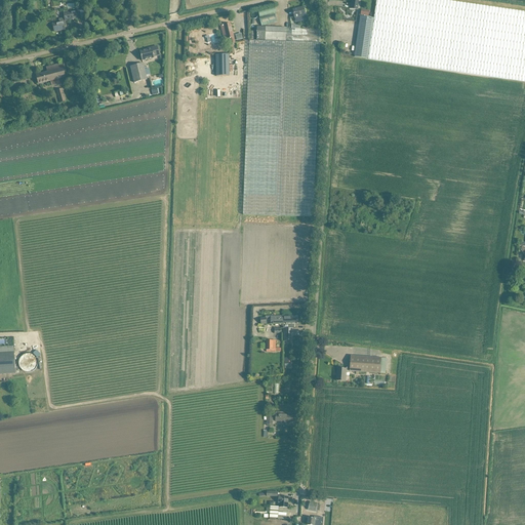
[(376,0),(374,18),(361,16),(355,57),(524,81),(524,11),(441,0),(376,0)]
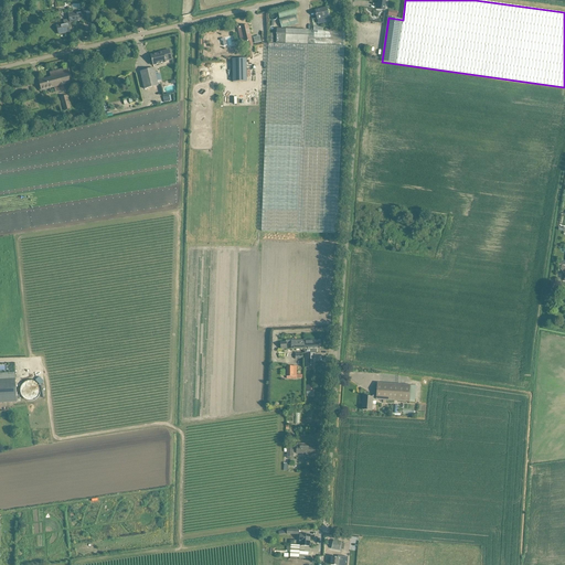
[(298,14),(296,7),(278,11),(279,19),(298,14)]
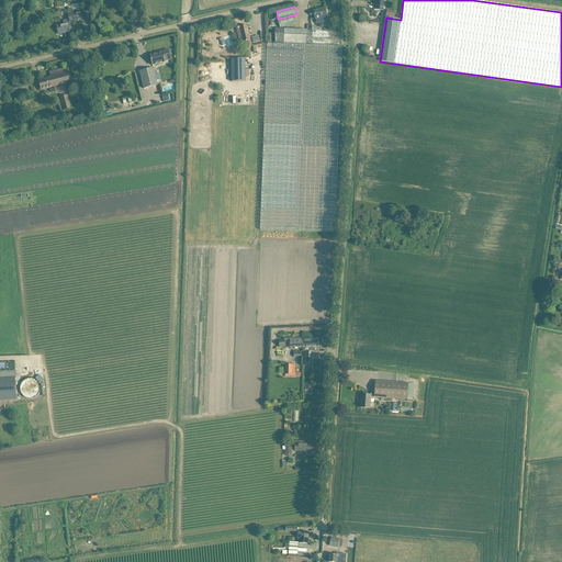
[(325,8),(313,10),(315,20),(316,20),(316,22),(321,21),(322,23),(328,21),(327,17),(325,8)]
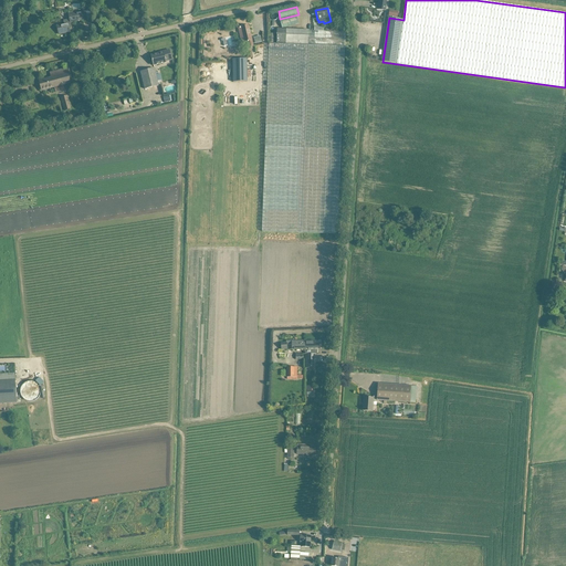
[(82,12),(69,14),(70,20),(70,23),(71,23),(83,21),(83,20),(87,20),(86,11),(82,12)]
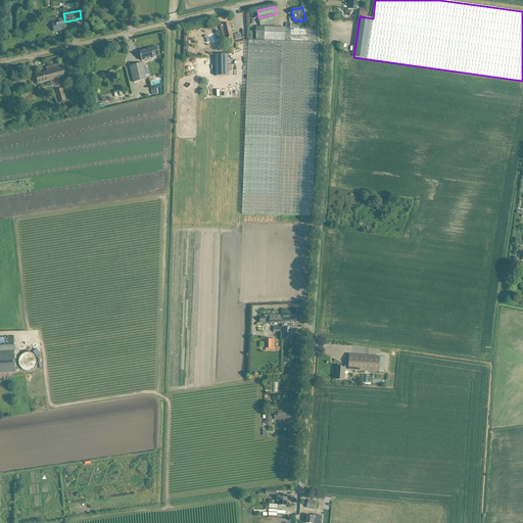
[(276,22),(274,14),(258,18),(260,27),(276,22)]
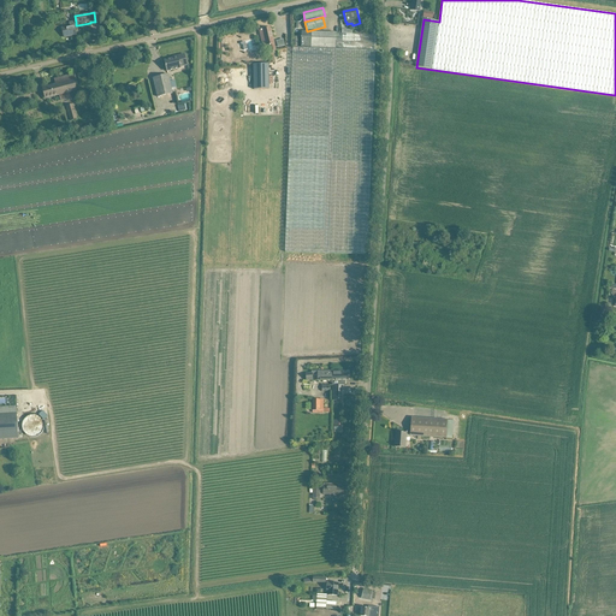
[(70,23),(70,27),(63,28),(64,37),(76,35),(75,30),(78,29),(77,25),(76,25),(76,22),(70,23)]
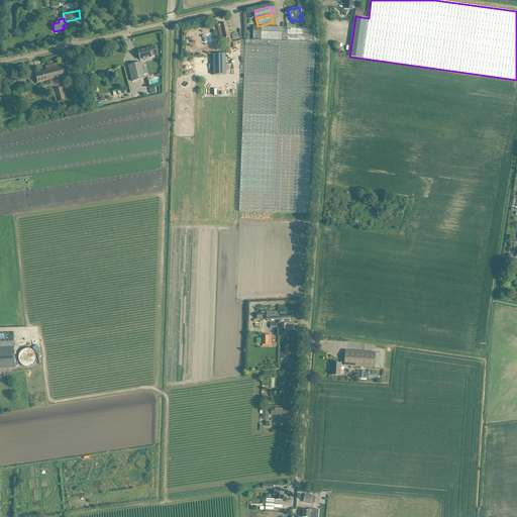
[(220,24),(217,25),(220,38),(224,38),(226,37),(227,43),(231,42),(229,31),(227,23),(220,24)]
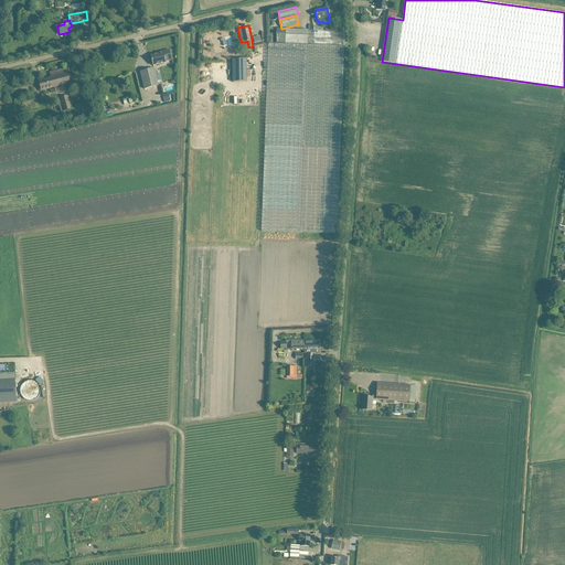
[(262,231),(337,234),(344,32),(308,31),(308,30),(304,30),(277,29),(275,29),(275,34),(277,34),(277,44),(268,44),(264,152),(262,231)]
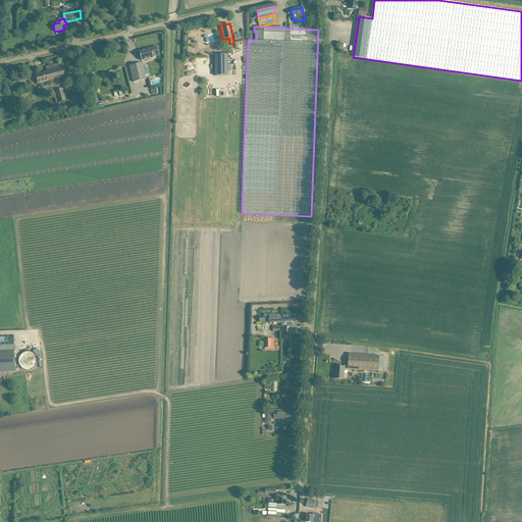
[(158,55),(156,46),(150,48),(151,49),(147,50),(140,51),(142,60),(154,58),(153,56),(158,55)]
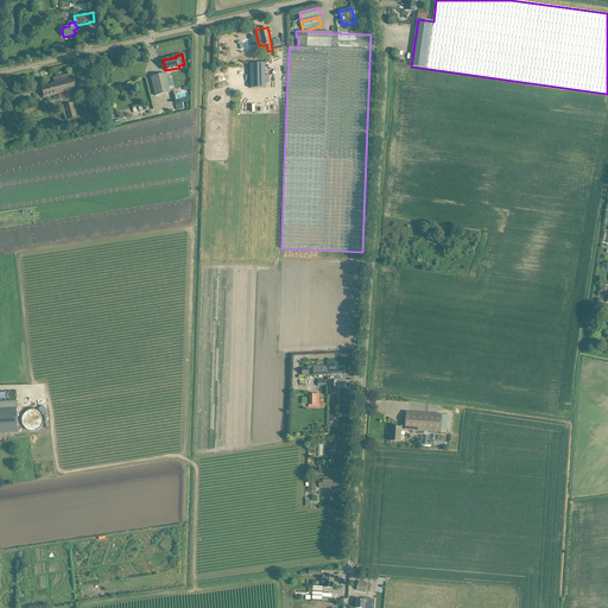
[(266,89),(265,63),(251,64),(251,89),(266,89)]
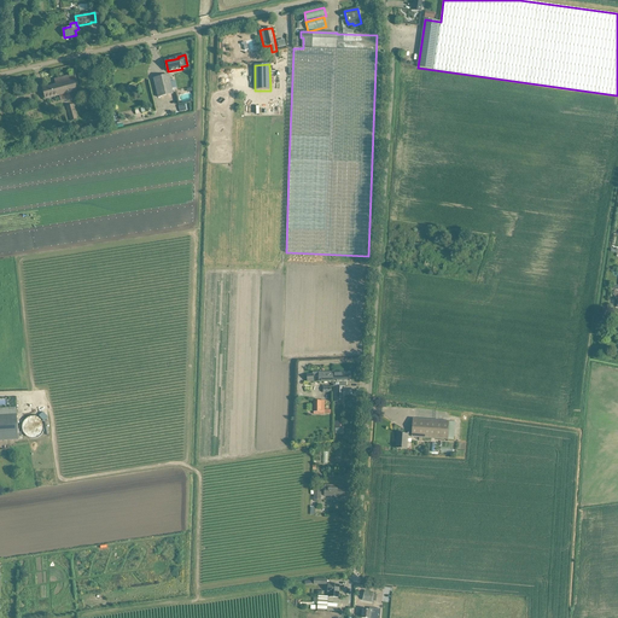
[(79,97),(73,75),(56,80),(57,85),(44,88),(46,99),(59,94),(62,100),(79,97)]
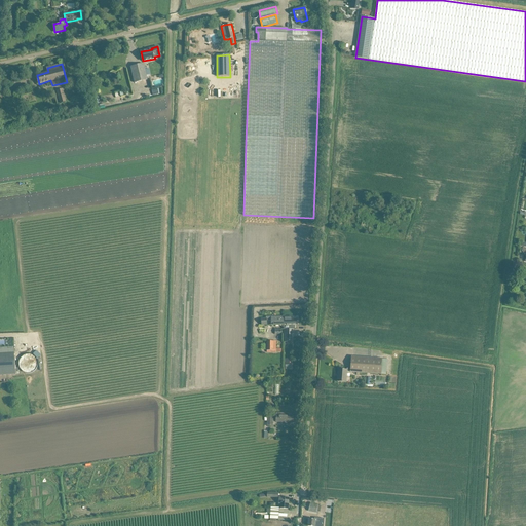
[(147,80),(144,64),(130,67),(135,83),(147,80)]
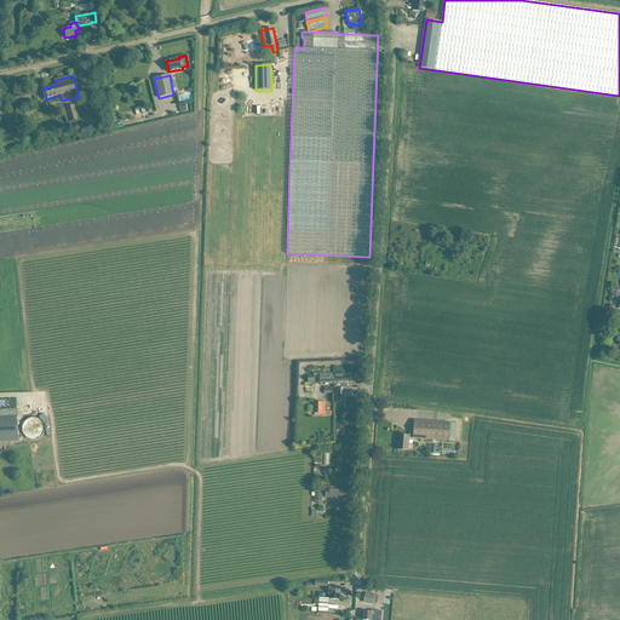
[(70,121),(78,119),(73,105),(67,107),(70,121)]
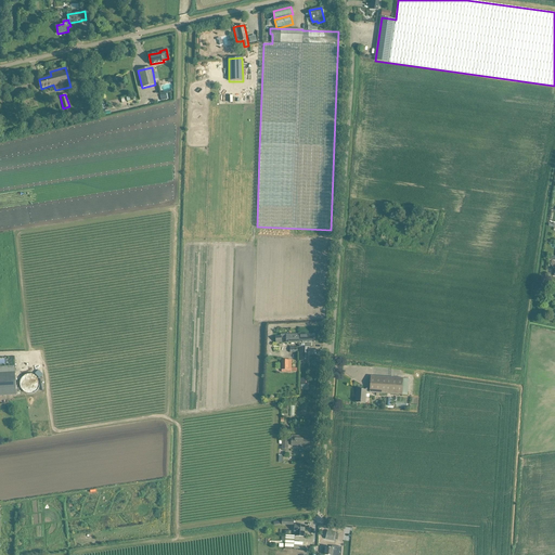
[(341,227),(341,229),(356,229),(356,227),(360,227),(360,218),(353,218),(353,221),(347,221),(347,223),(344,223),(344,227),(341,227)]
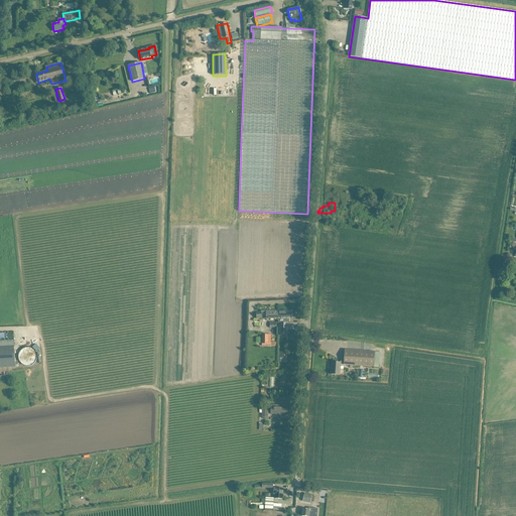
[(282,310),(278,310),(278,318),(278,323),(285,323),(289,323),(289,318),(291,318),(291,312),(286,312),(286,310),(282,310)]
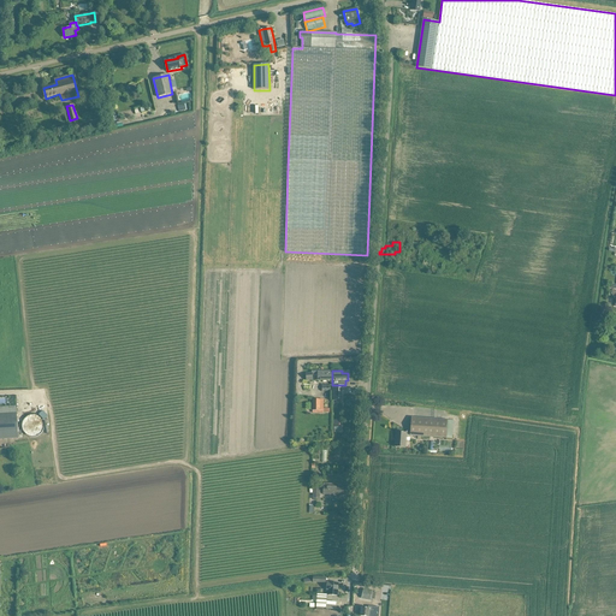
[(324,413),(324,400),(313,400),(313,413),(324,413)]
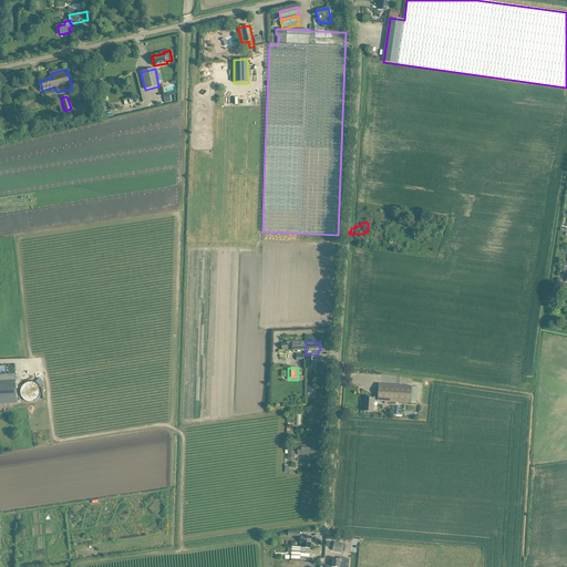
[(0,404),(17,403),(16,380),(16,373),(0,374),(0,404)]
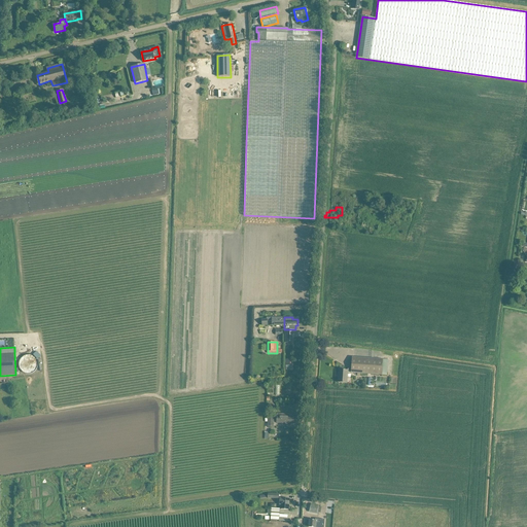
[(382,375),(383,359),(352,357),(351,370),(348,370),(348,371),(339,370),(338,382),(347,383),(348,373),(382,375)]
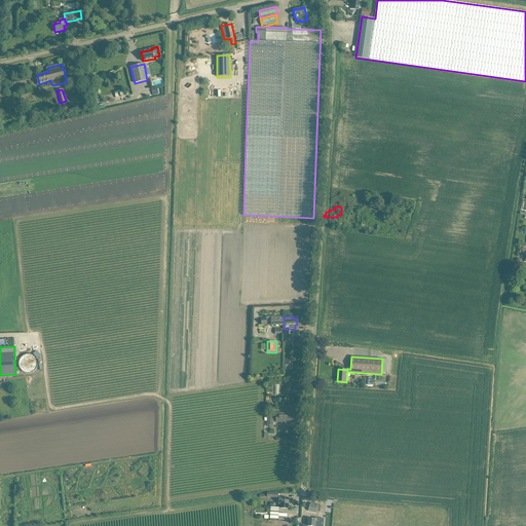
[(265,412),(265,421),(267,421),(267,426),(272,426),(273,414),(268,414),(268,412),(265,412)]
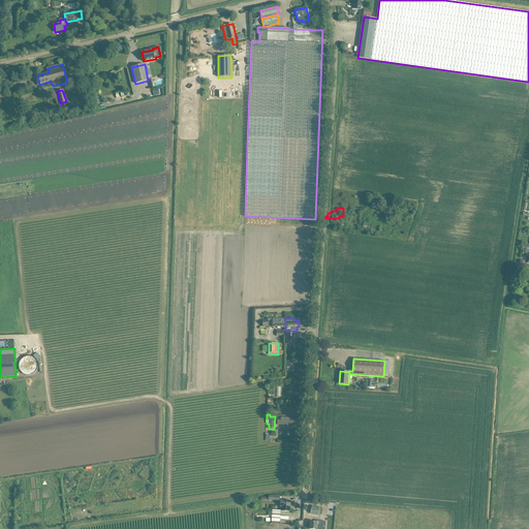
[(287,418),(287,415),(278,415),(277,425),(296,426),(296,418),(287,418)]
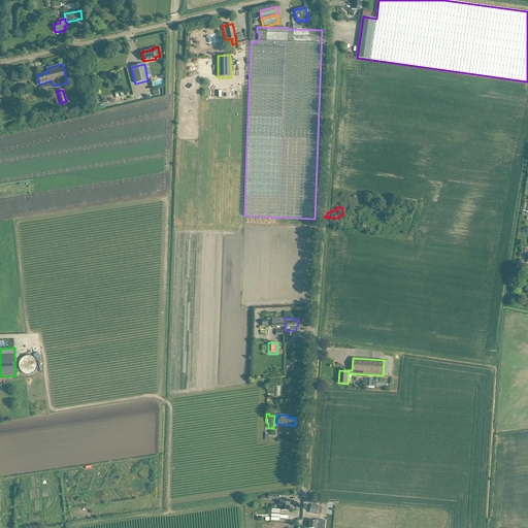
[(290,500),(281,499),(279,506),(282,506),(282,509),(289,510),(290,500)]
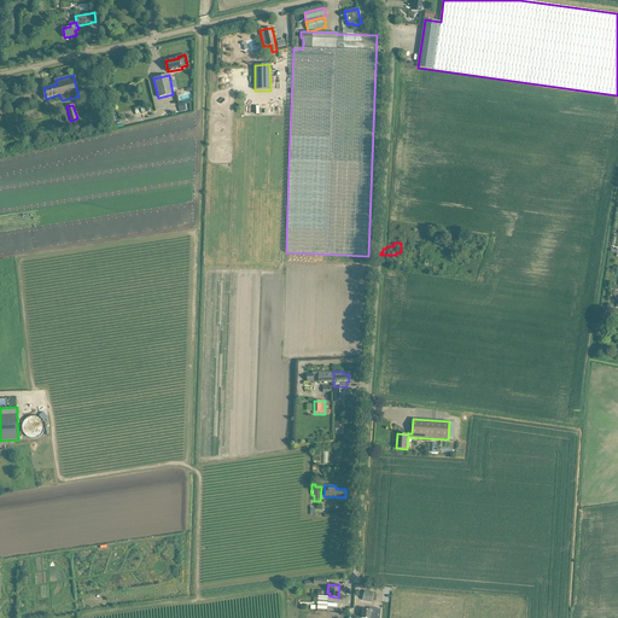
[(372,601),(373,594),(373,593),(365,592),(362,600),(372,601)]
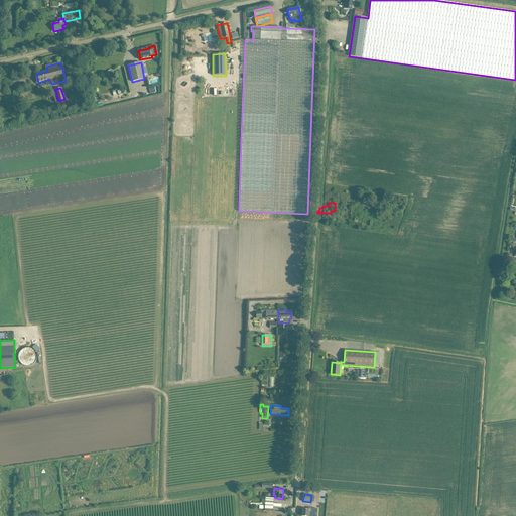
[(274,498),(272,498),(270,498),(265,498),(265,509),(273,509),(274,498)]
